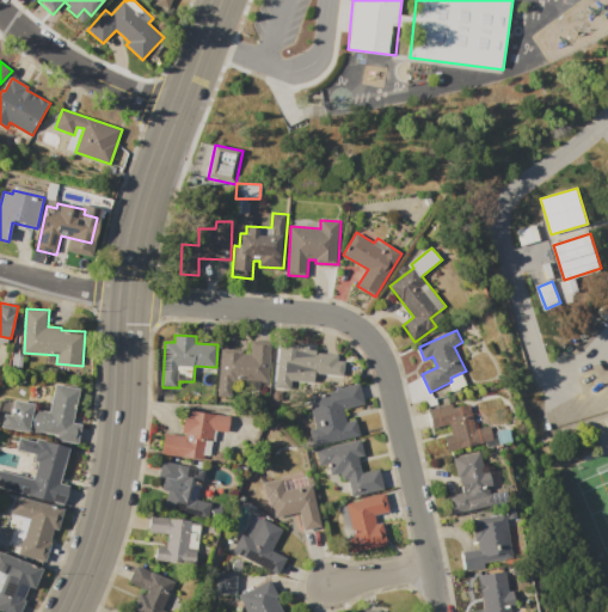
[(222,349),(244,350),(244,353),(251,353),(252,341),(275,342),(272,380),(235,379),(234,397),(220,396),(222,349)]
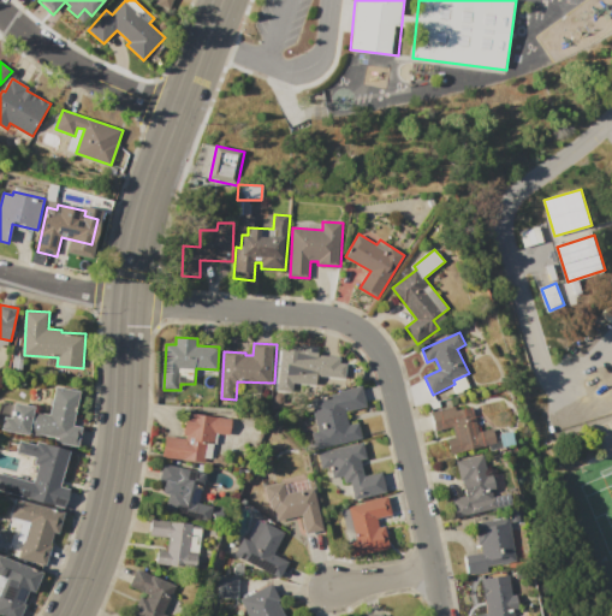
[(283,344),(306,347),(306,351),(319,353),(318,355),(340,357),(338,378),(314,375),(313,384),(297,381),(297,374),(293,374),(293,381),(279,379),(283,344)]
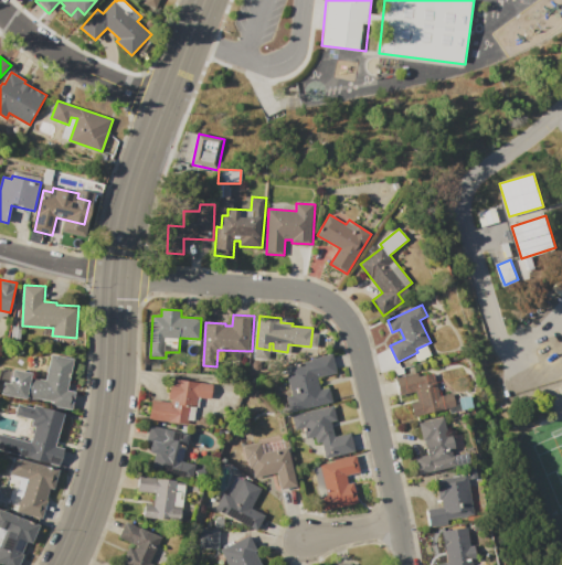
[(73,409),(53,406),(53,401),(39,398),(39,400),(29,398),(29,400),(2,395),(4,382),(12,383),(14,370),(33,372),(32,377),(48,380),(52,354),(75,358),(70,391),(76,392),(73,409)]
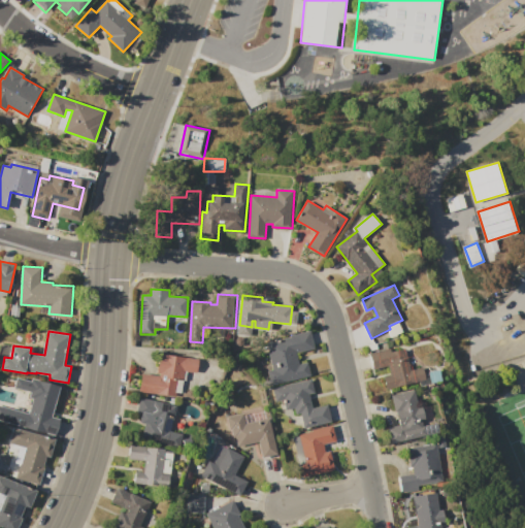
[(267,342),(312,331),(316,348),(297,353),(300,364),(308,361),(313,375),(272,386),(268,370),(274,369),(267,342)]
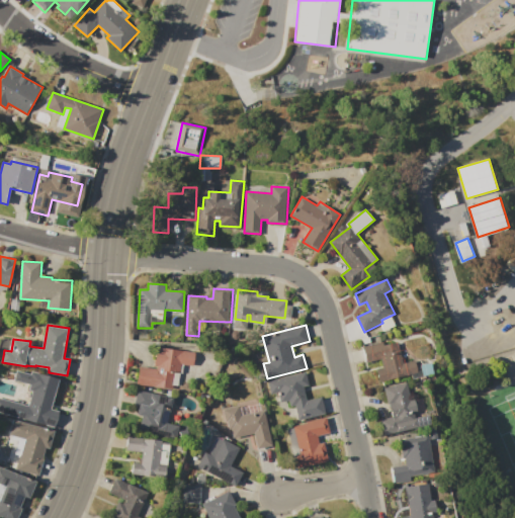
[(407,376),(388,381),(379,383),(376,370),(383,368),(381,358),(367,362),(363,347),(383,341),(384,345),(399,342),(402,353),(401,353),(404,363),(416,360),(419,373),(407,376)]
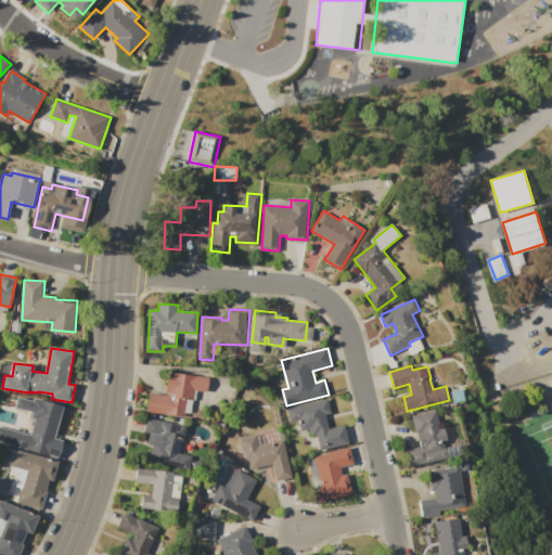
[(169,372),(210,378),(208,392),(195,390),(194,400),(189,399),(185,417),(148,412),(151,392),(165,395),(169,372)]
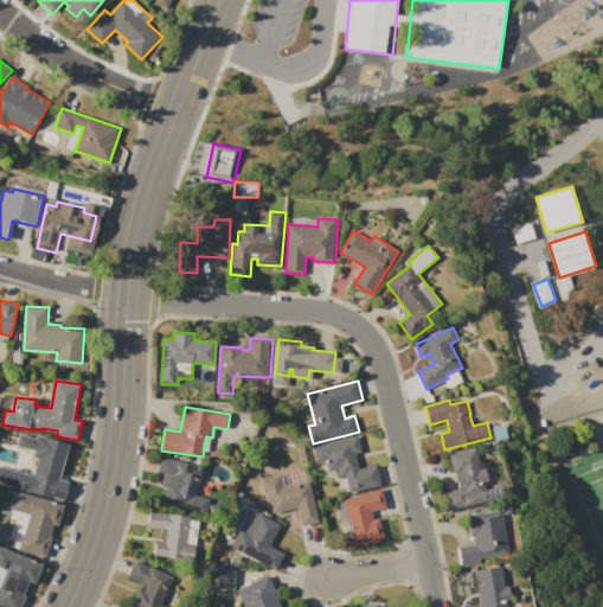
[(493,427),(506,425),(508,439),(496,441),(493,427)]
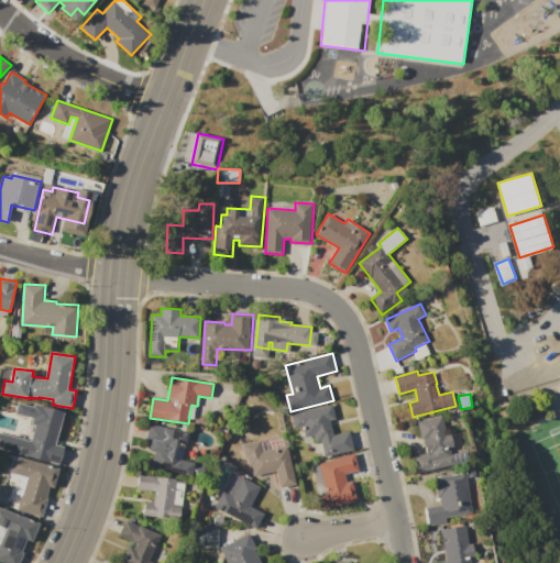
[(43,405),(65,411),(56,444),(65,446),(59,465),(0,448),(0,432),(28,440),(29,437),(26,433),(25,429),(26,424),(29,421),(32,418),(36,417),(39,418),(43,405)]
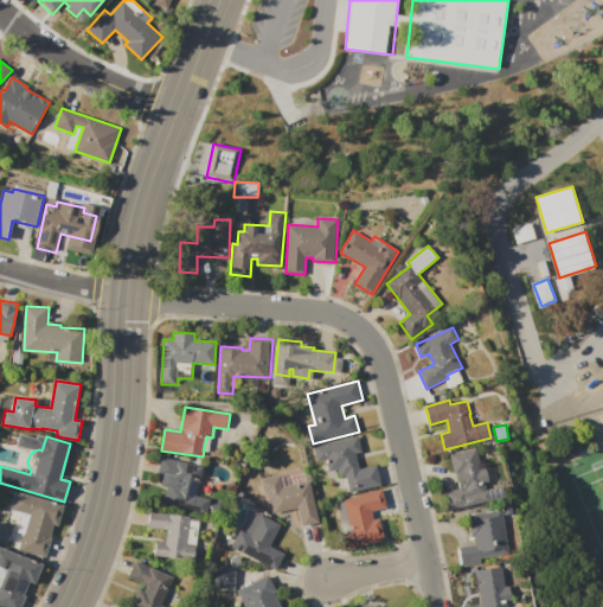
[(314,446),(360,436),(363,452),(358,453),(360,468),(378,465),(382,485),(348,492),(345,477),(341,478),(340,470),(329,472),(327,460),(318,461),(314,446)]
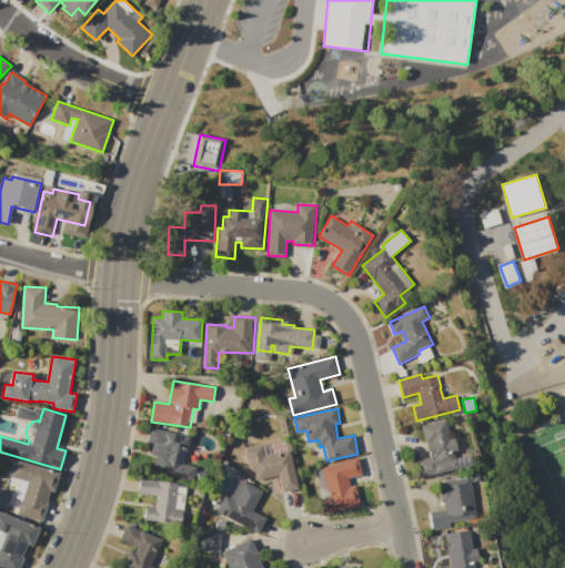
[(429,457),(431,457),(427,442),(425,442),(422,425),(447,419),(455,458),(471,455),(474,465),(457,469),(422,477),(417,459),(429,457)]
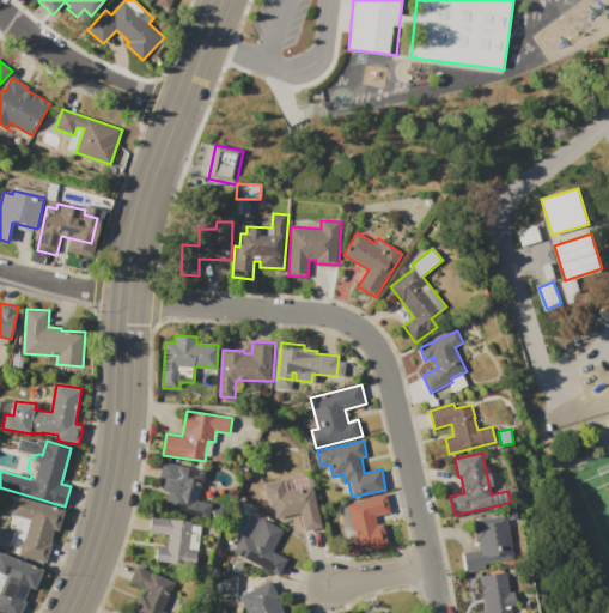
[(164,461),(206,471),(199,499),(209,503),(206,519),(166,509),(170,492),(162,491),(164,481),(159,480),(164,461)]
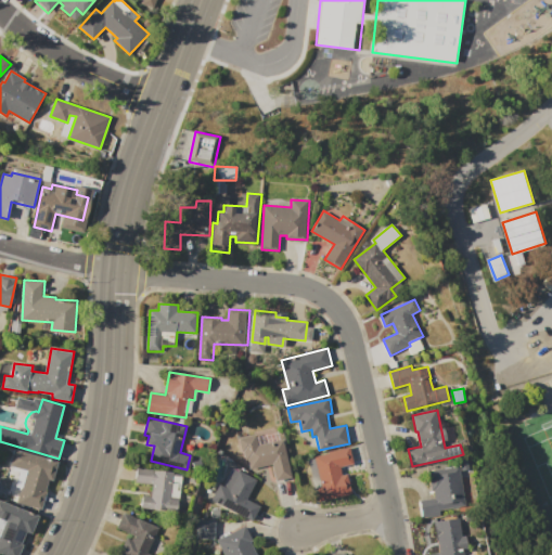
[(239,439),(257,434),(260,444),(283,439),(294,476),(278,480),(273,464),(252,469),(252,467),(249,460),(246,461),(244,452),(242,452),(239,439)]
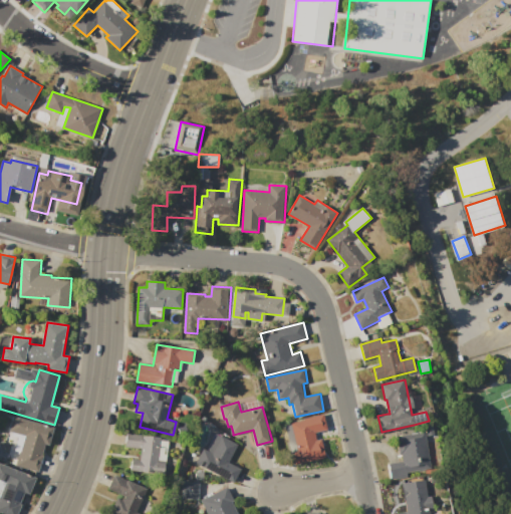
[(285,425),(292,424),(291,421),(324,414),(328,430),(316,433),(317,439),(322,438),(326,457),(295,465),(285,425)]
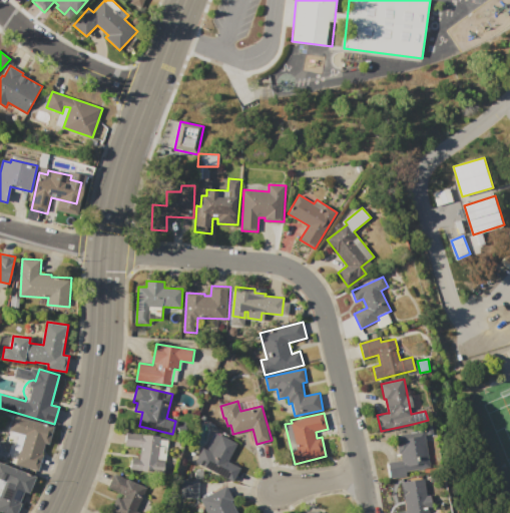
[(15,416),(54,428),(49,444),(46,443),(43,454),(45,455),(40,471),(17,464),(25,435),(10,430),(15,416)]
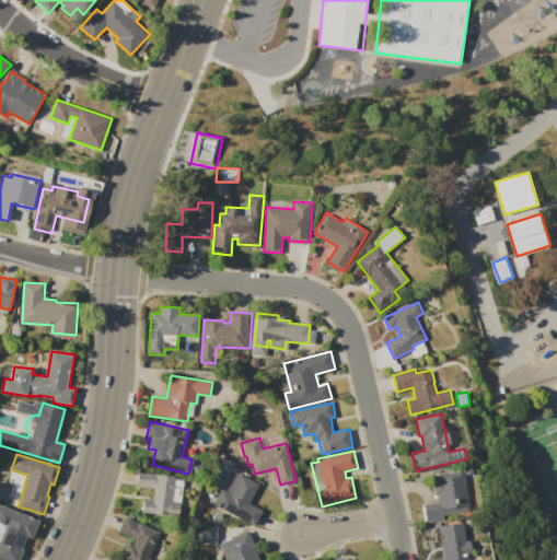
[(432,476),(464,469),(471,509),(444,514),(445,520),(427,523),(424,504),(440,502),(439,496),(437,496),(432,476)]
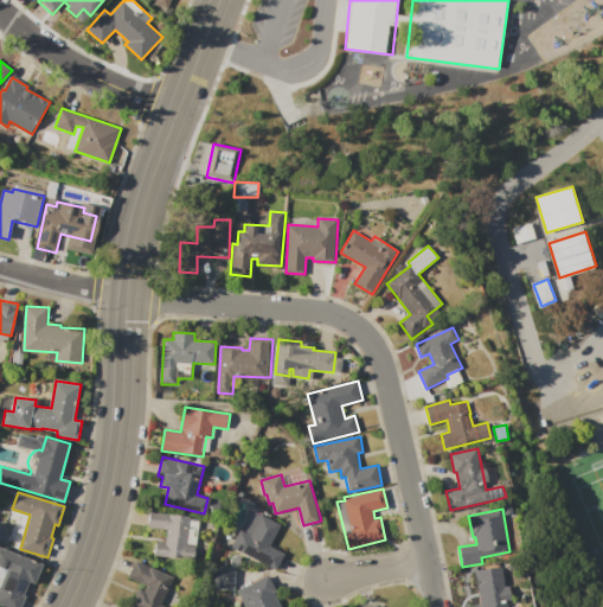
[(151,511),(191,516),(186,544),(196,545),(193,560),(155,555),(158,541),(166,542),(167,530),(148,528),(151,511)]
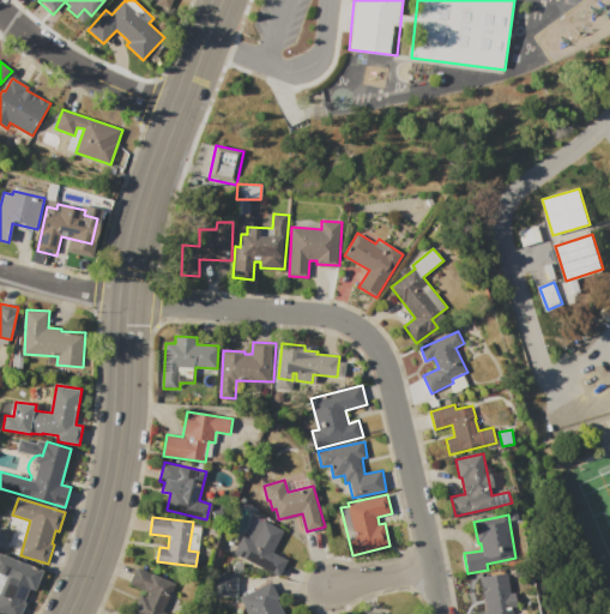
[(245,536),(249,539),(261,517),(287,530),(275,552),(289,560),(281,577),(236,553),(245,536)]
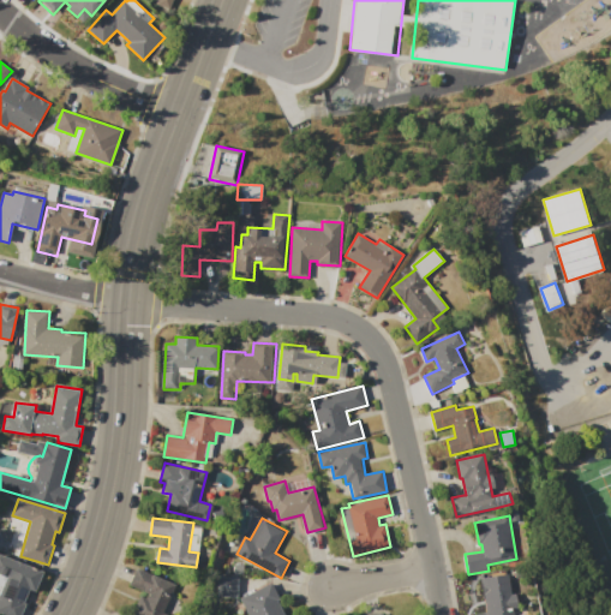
[(0,553),(43,572),(36,591),(31,589),(25,603),(28,604),(22,614),(3,614),(0,614),(0,596),(9,577),(0,573),(0,553)]
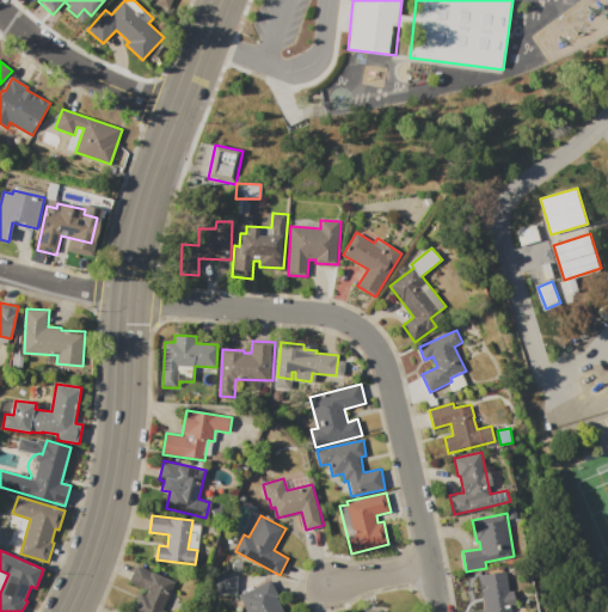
[(235,561),(245,562),(244,571),(234,570),(235,561)]
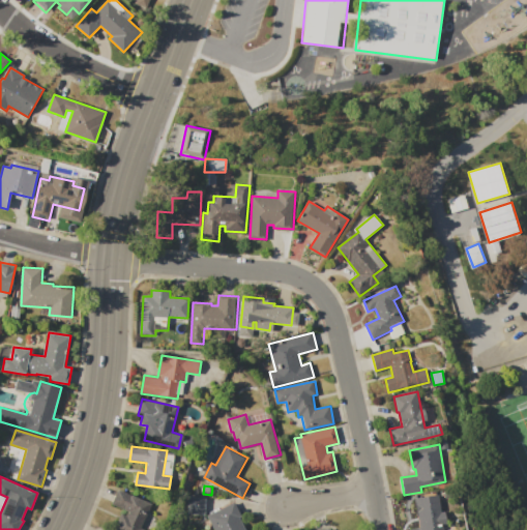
[(115,529),(123,512),(127,514),(129,511),(113,503),(119,490),(152,504),(143,527),(149,529),(115,529)]
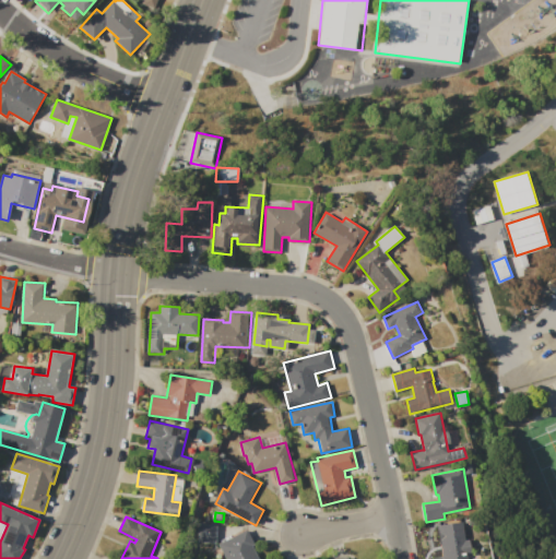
[(439,525),(462,522),(463,521),(466,540),(470,539),(472,551),(468,552),(469,558),(432,558),(445,557),(439,525)]
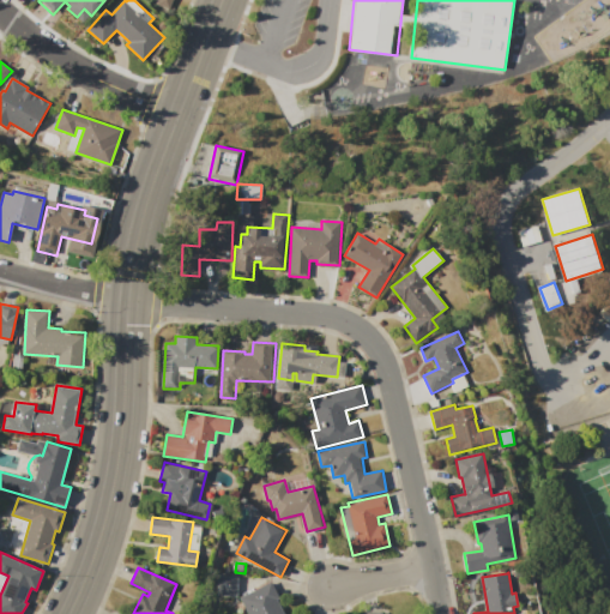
[(221,576),(240,577),(239,596),(219,595),(221,576)]
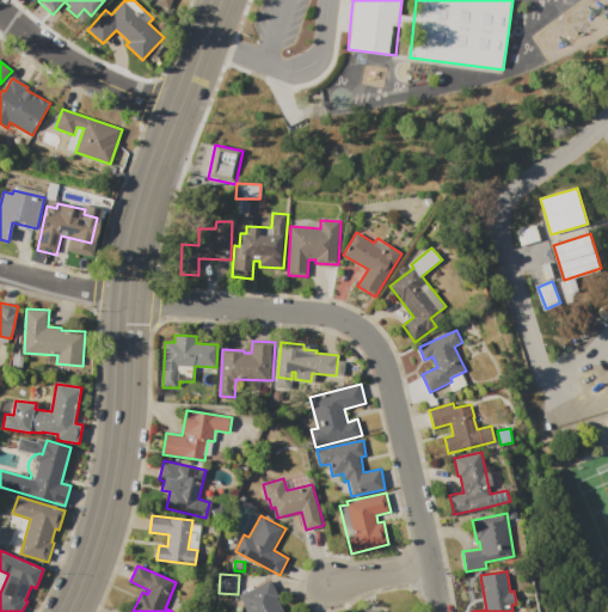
[(249,611),(240,594),(269,580),(284,611),(249,611)]
